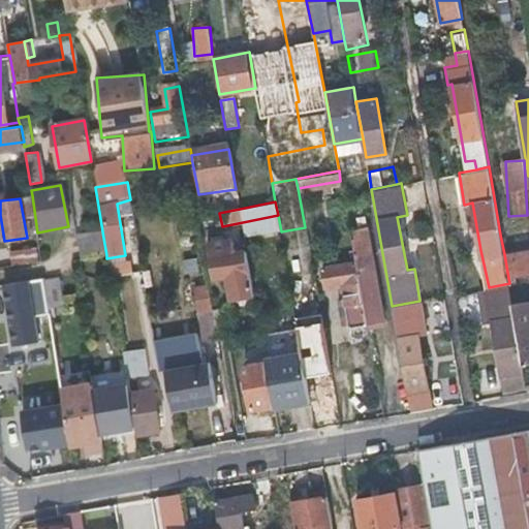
[(349,227),(355,259),(358,274),(371,272),(362,215),(353,216),(355,227),(349,227)]
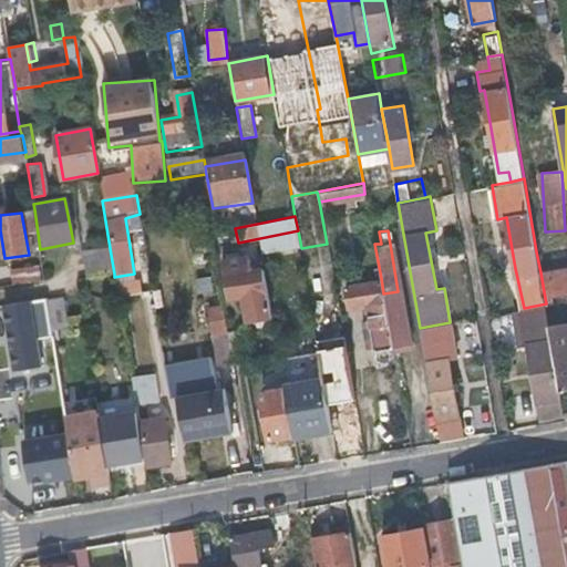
[(83,260),(85,278),(114,274),(111,255),(83,260)]
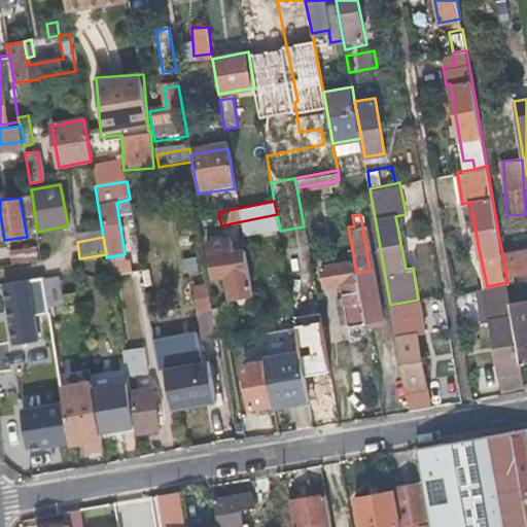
[(231,297),(251,292),(244,250),(234,252),(231,240),(206,246),(213,278),(225,275),(231,297)]
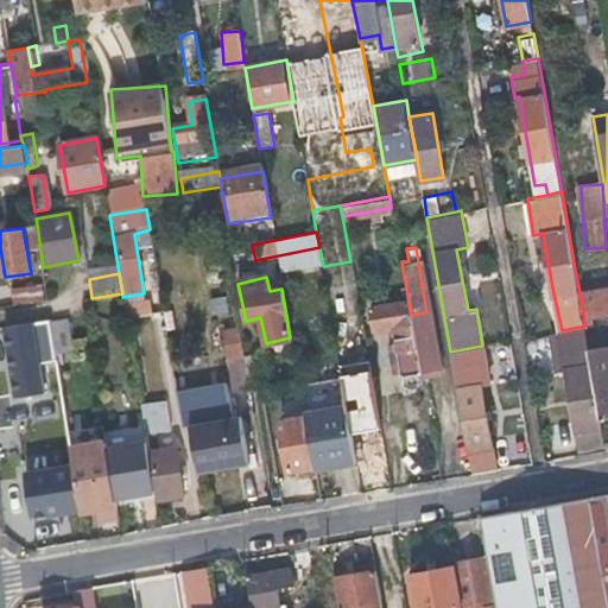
[(11,291),(14,308),(42,303),(38,286),(11,291)]
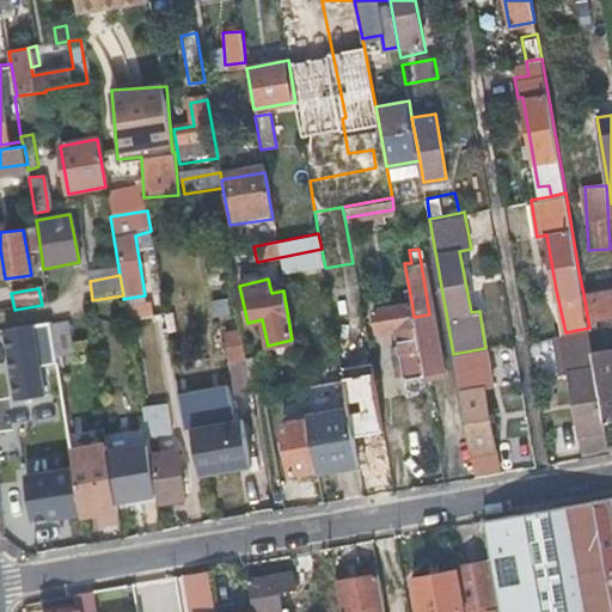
[(611,317),(611,288),(583,294),(588,322),(611,317)]
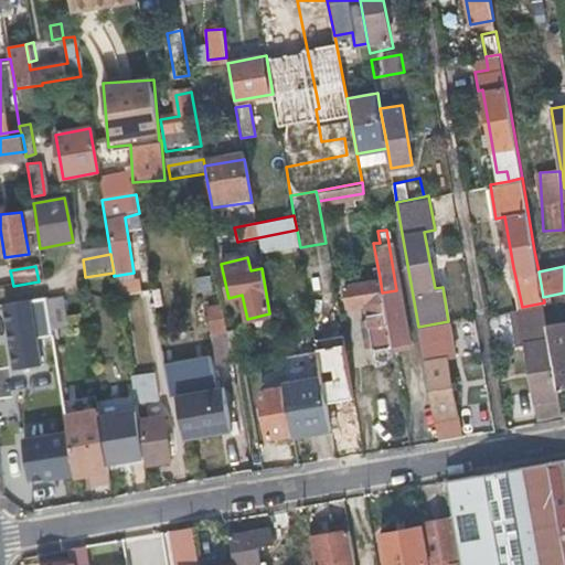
[(118,295),(140,294),(139,276),(117,277),(118,295)]
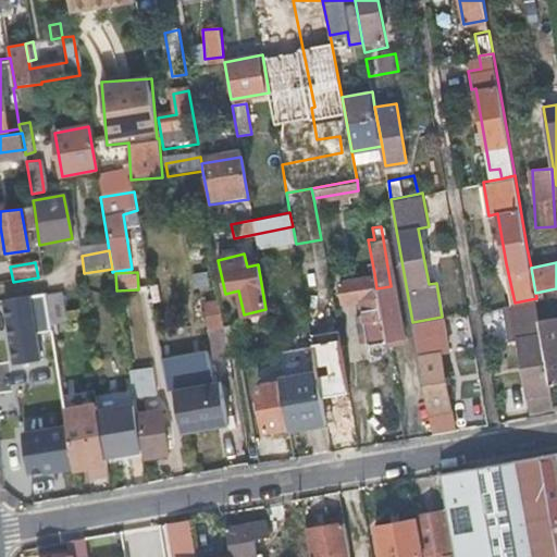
[(366,344),(386,341),(376,288),(374,273),(336,281),(341,302),(358,299),(359,314),(354,316),(356,332),(364,332),(366,344)]
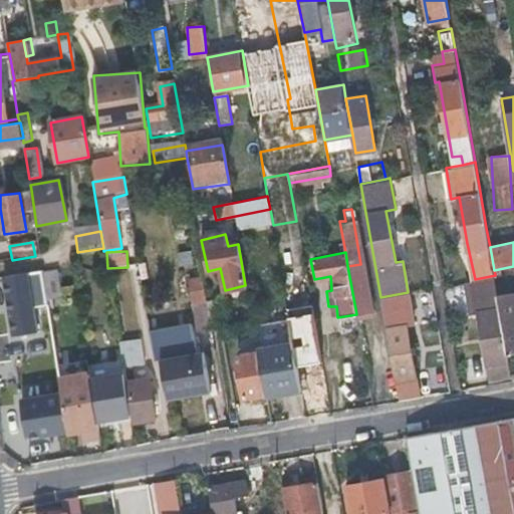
[(347,266),(356,314),(369,312),(360,264),(347,266)]
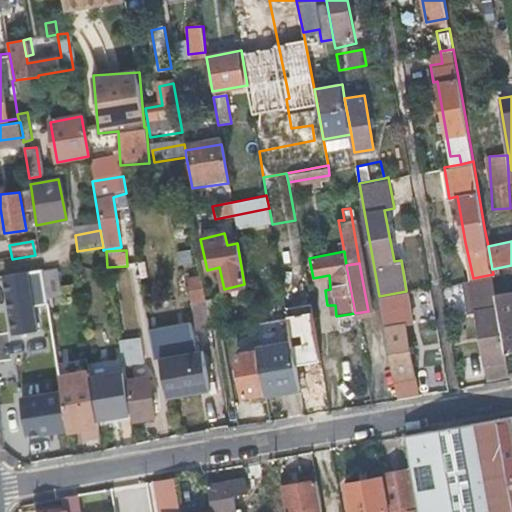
[(44,272),(15,276),(36,413),(65,409),(61,379),(48,300),(46,286),(44,272)]
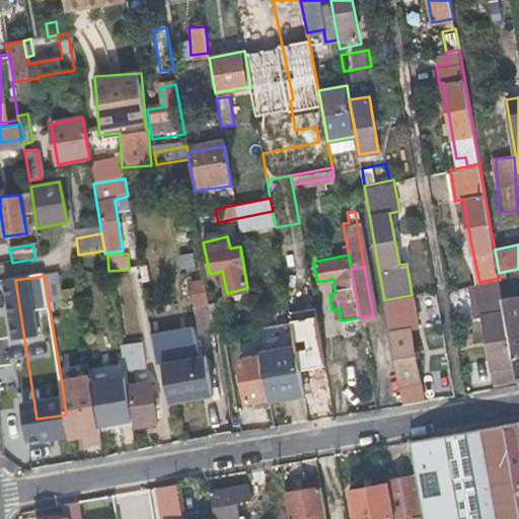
[(479,282),(469,284),(476,315),(484,314),(505,309),(503,298),(500,278),(479,282)]
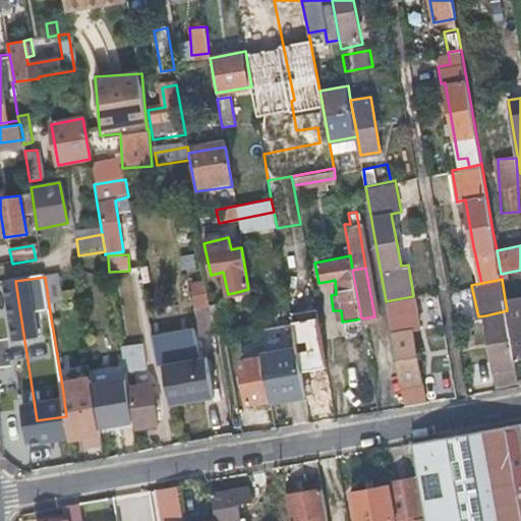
[(60,290),(47,291),(49,305),(63,303),(60,290)]
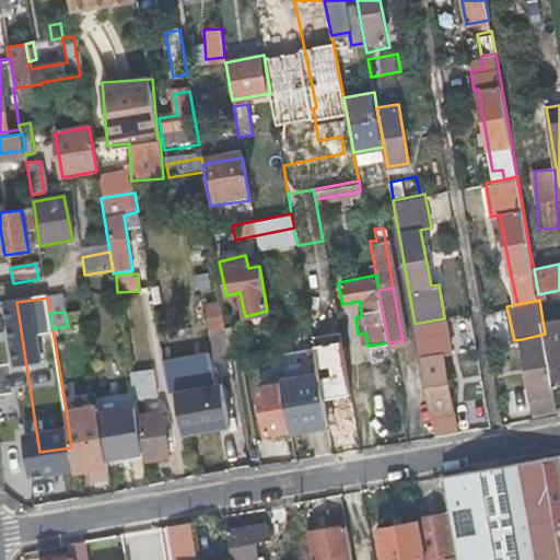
[(444,318),(415,324),(420,356),(442,352),(451,351),(444,318)]
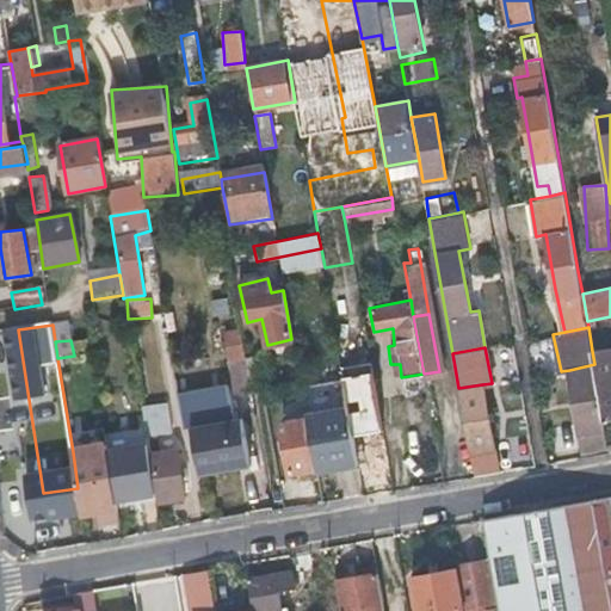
[(610,347),(592,351),(594,364),(597,386),(604,419),(610,417),(610,347)]
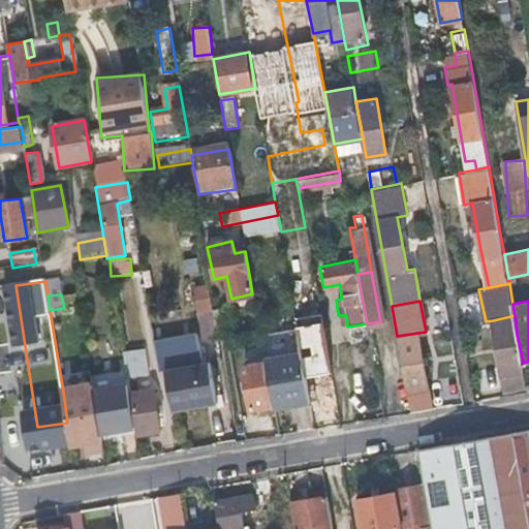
[(212,311),(217,340),(231,338),(226,309),(212,311)]
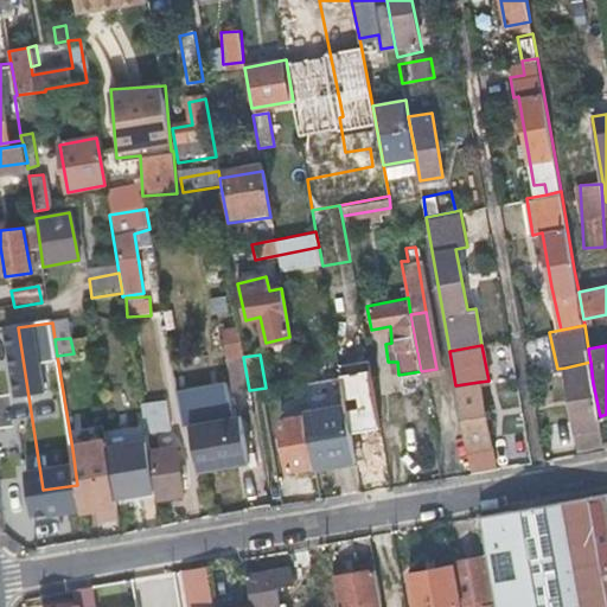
[(230,394),(249,390),(243,357),(223,360),(230,394)]
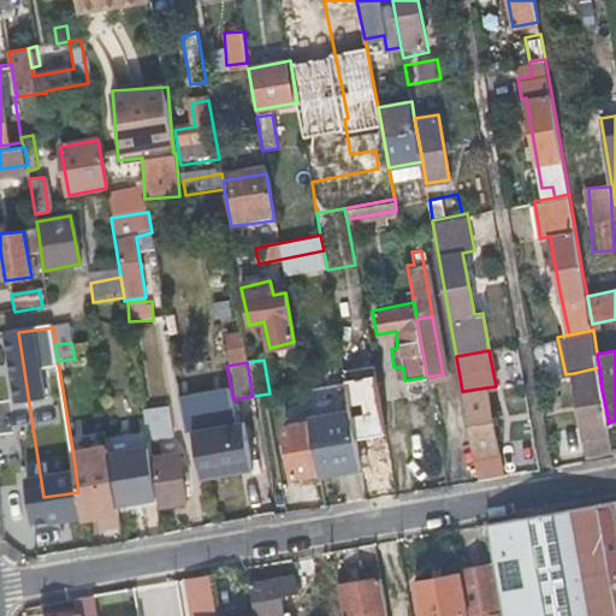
[(574,373),(585,434),(610,431),(609,422),(602,389),(599,367),(574,373)]
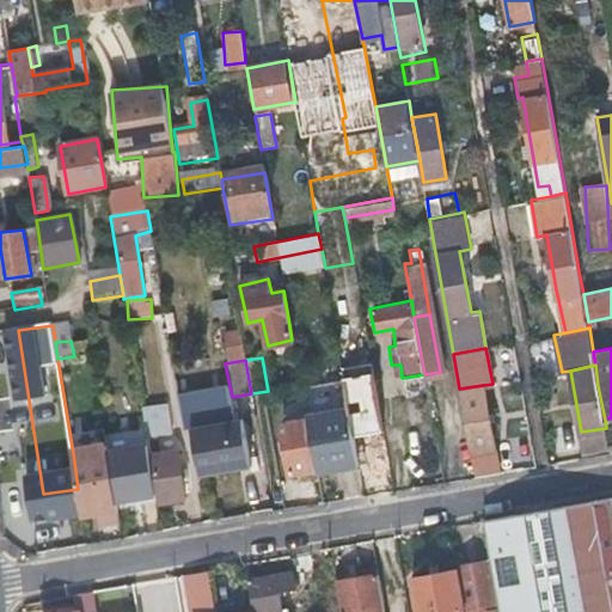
[(459,389),(471,452),(495,447),(483,385),(459,389)]
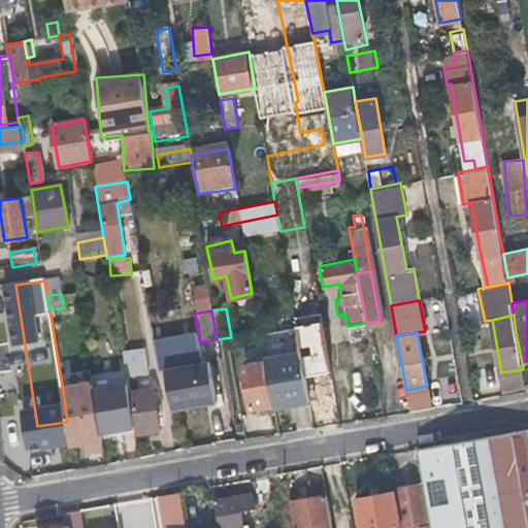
[(261,341),(249,343),(252,365),(243,366),(253,410),(272,407),(272,404),(265,364),(261,341)]
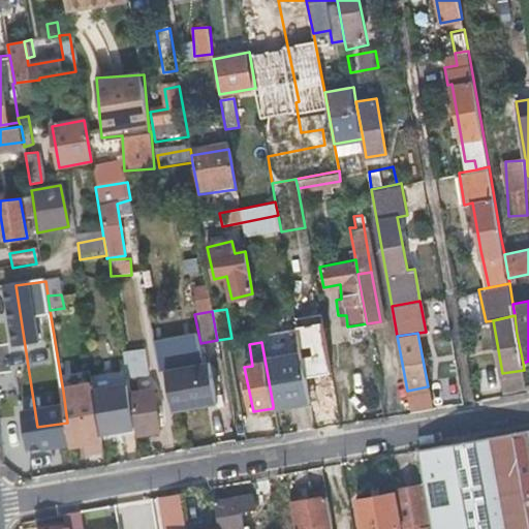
[(167,373),(174,412),(218,405),(211,365),(172,370),(169,355),(157,356),(160,374),(167,373)]
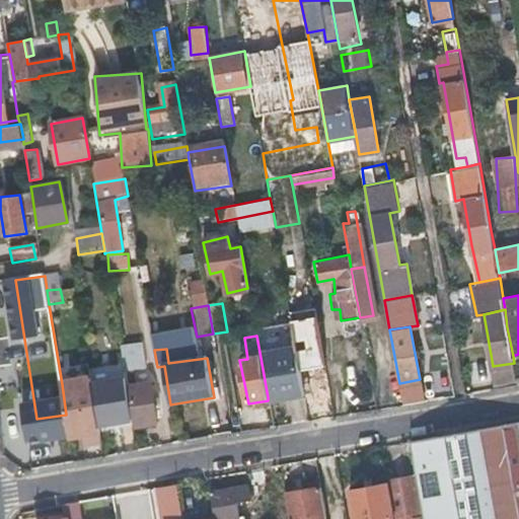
[(140,350),(121,352),(126,380),(127,385),(130,384),(137,428),(157,425),(149,383),(135,385),(133,372),(143,370),(140,350)]
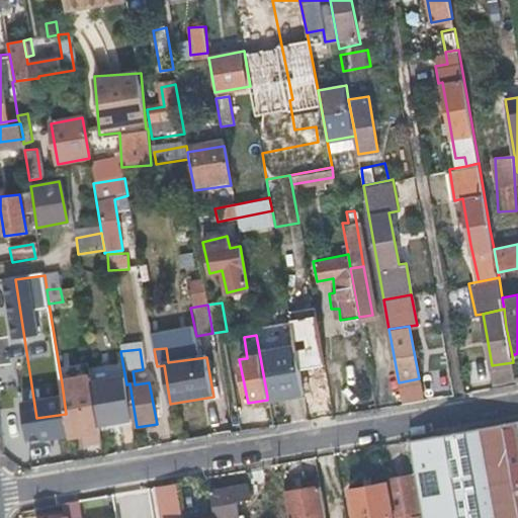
[(267,397),(304,391),(300,368),(291,369),(289,353),(260,357),(267,397)]
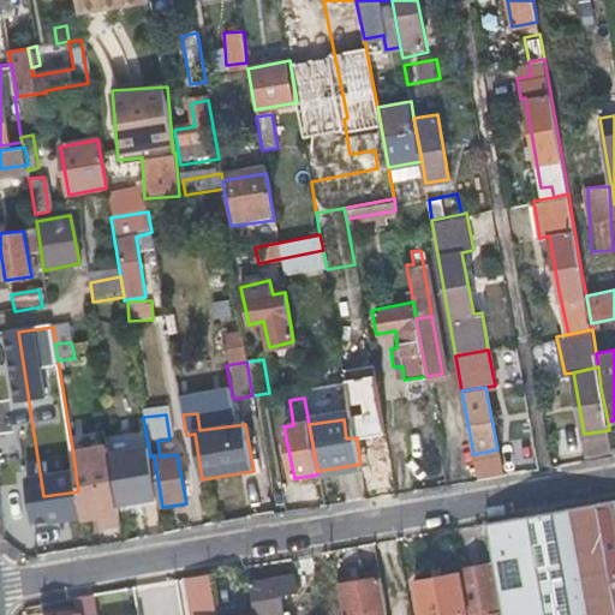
[(609,430),(584,434),(587,452),(613,448),(609,430)]
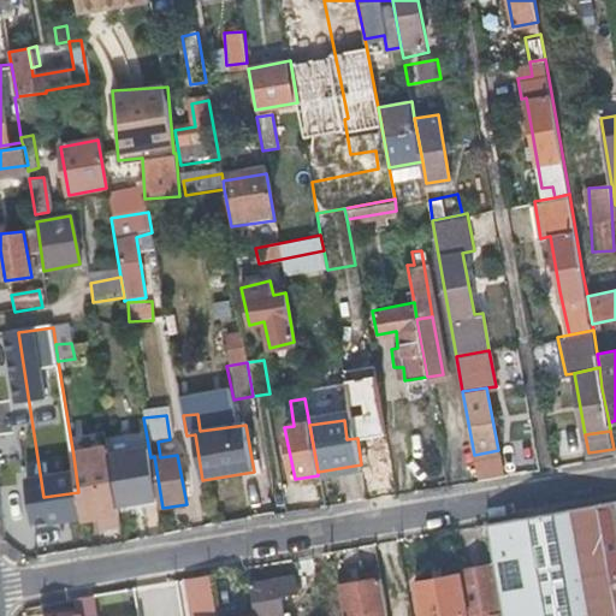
[(78,492),(83,520),(100,515),(105,532),(123,528),(119,508),(111,458),(110,449),(73,456),(78,492)]
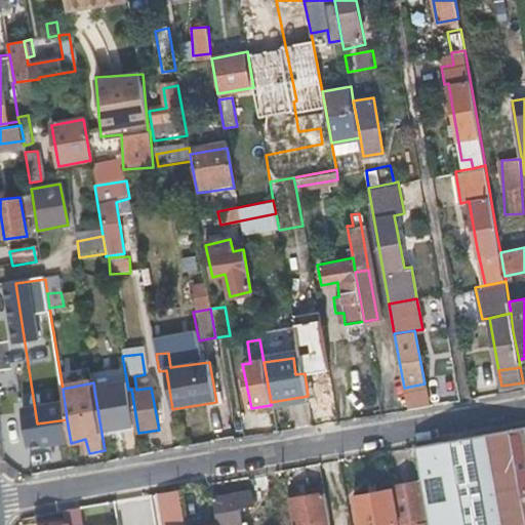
[(425,384),(404,388),(405,394),(408,409),(429,405),(425,384)]
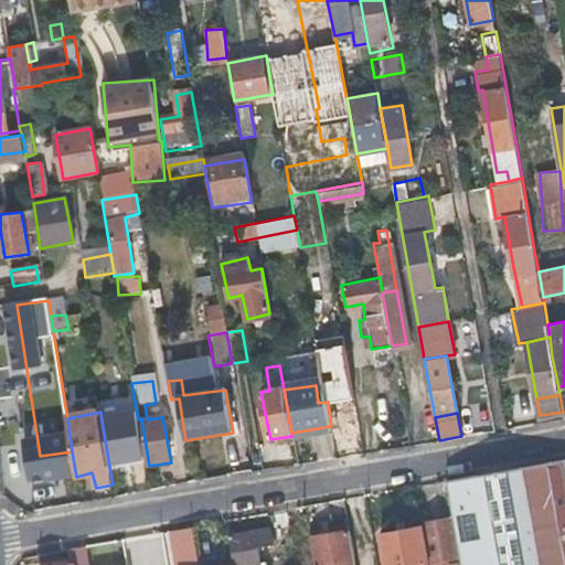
[(109,466),(145,460),(138,419),(137,414),(102,420),(109,466)]
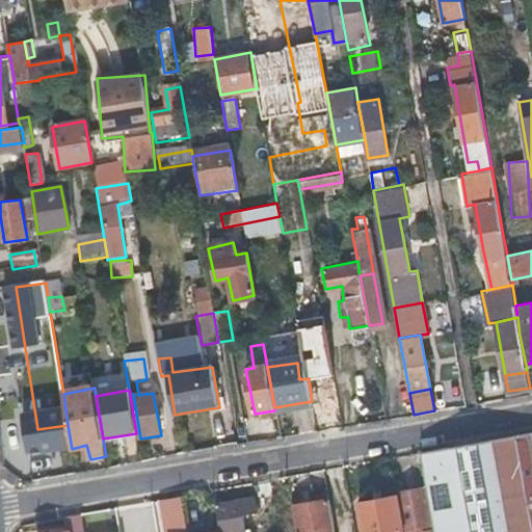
[(531,531),(531,430),(487,440),(420,451),(429,504),(433,531),(531,531)]
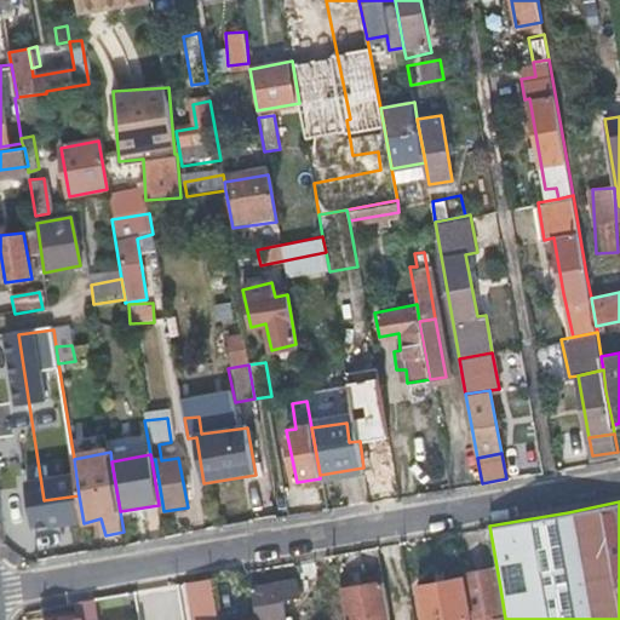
[(464,570),(472,619),(505,619),(500,587),(494,589),(491,567),(464,570)]
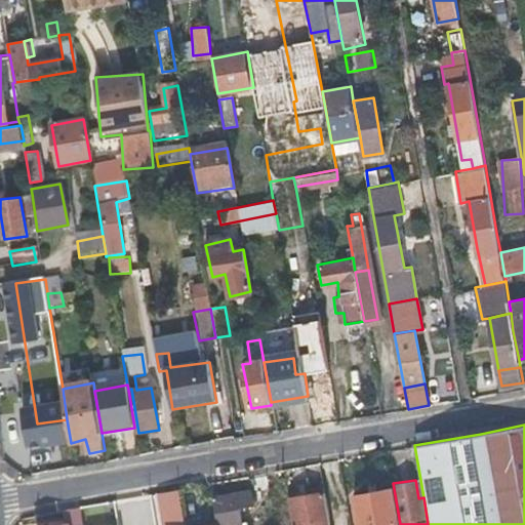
[(390,524),(398,524),(391,486),(352,493),(358,524),(390,524)]
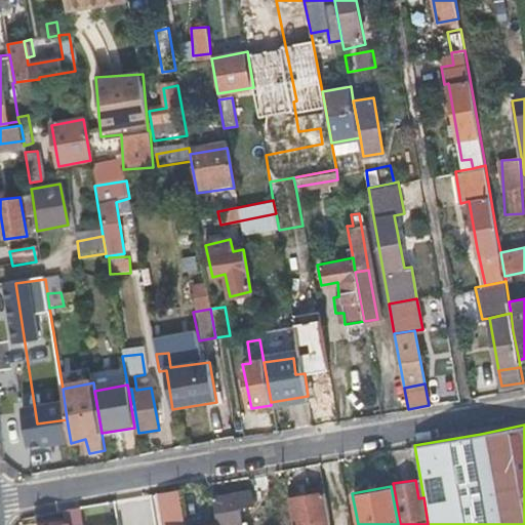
[(182,524),(175,491),(155,494),(160,524),(182,524)]
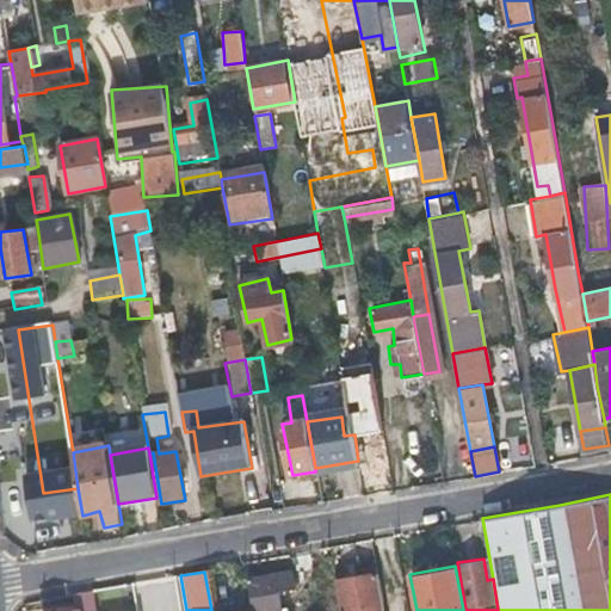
[(291,573),(245,581),(250,606),(251,610),(279,610),(276,588),(294,586),(291,573)]
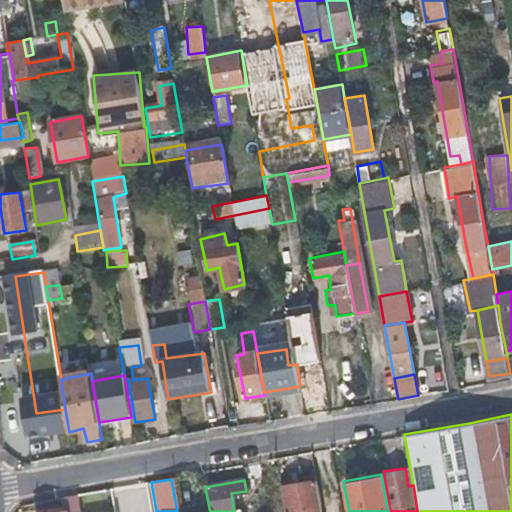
[(281,485),(285,511),(319,511),(314,480),(281,485)]
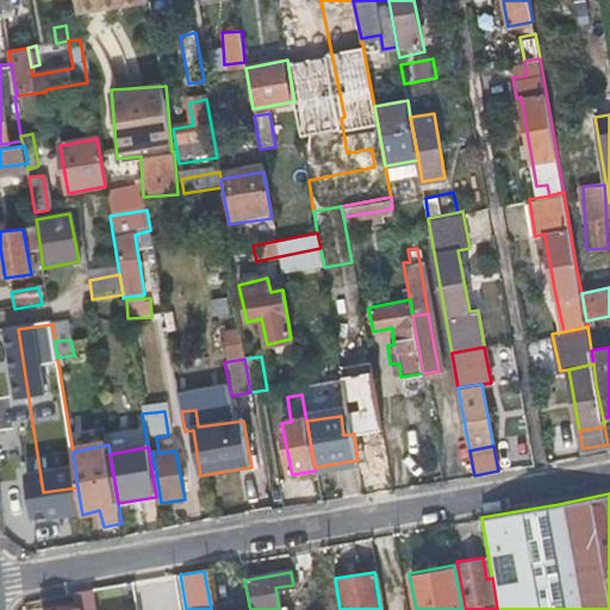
[(334,609),(330,586),(312,590),(315,609),(334,609)]
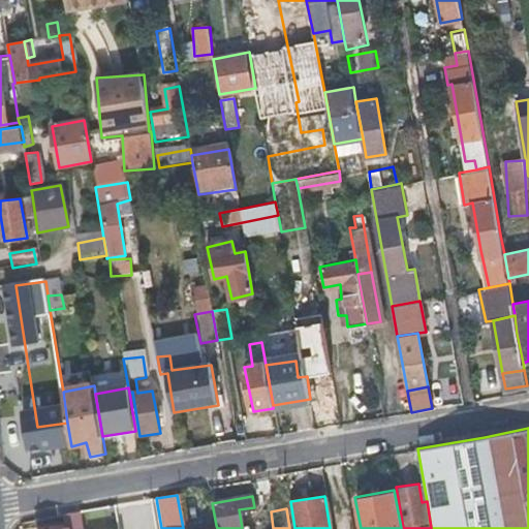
[(78,528),(75,512),(54,517),(55,528),(78,528)]
